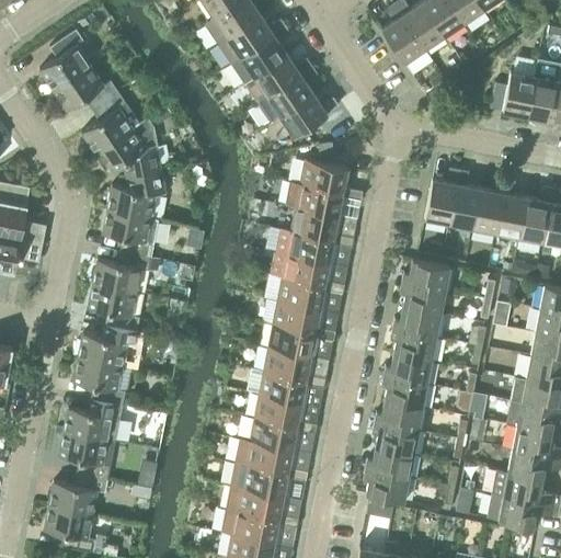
[(201,0),(214,18),(239,0),(201,0)]
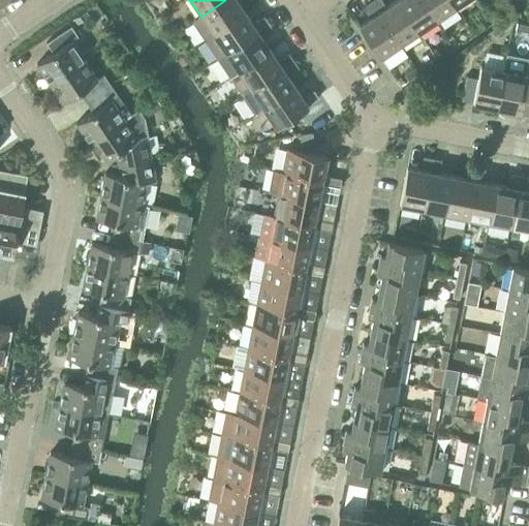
[(206,41),(246,14),(239,4),(243,0),(225,0),(201,17),(192,23),(206,41)]
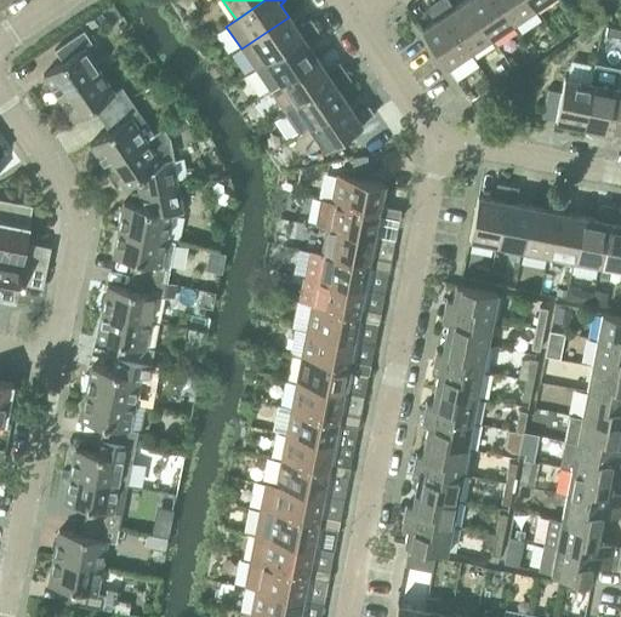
[(491,40),(467,4),(454,12),(445,0),(443,0),(436,5),(469,55),(491,40)]
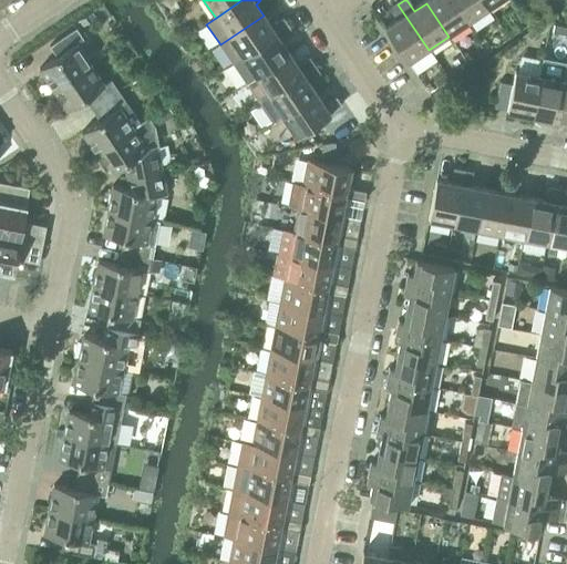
[(468,23),(453,0),(430,0),(426,3),(449,37),(468,23)]
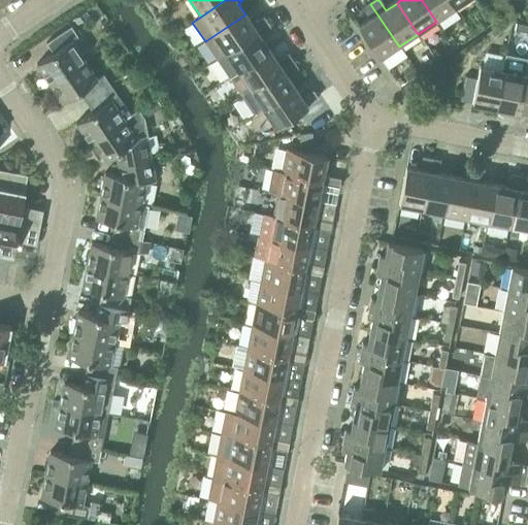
[(455,9),(449,0),(422,0),(436,22),(455,9)]
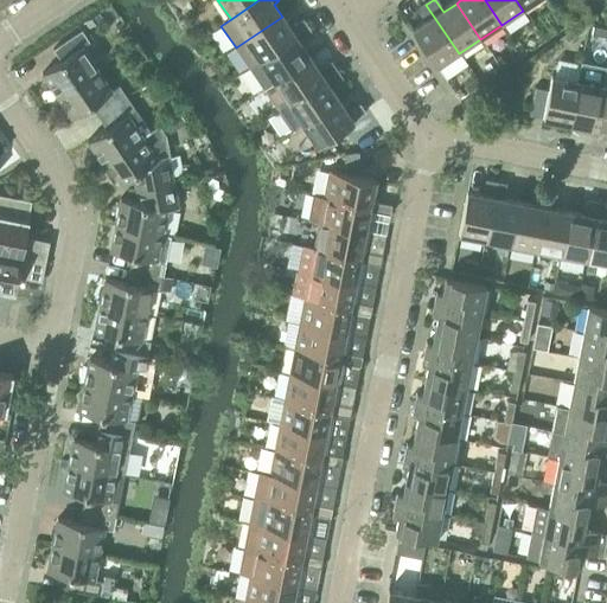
[(538,0),(516,0),(523,11),(538,0)]
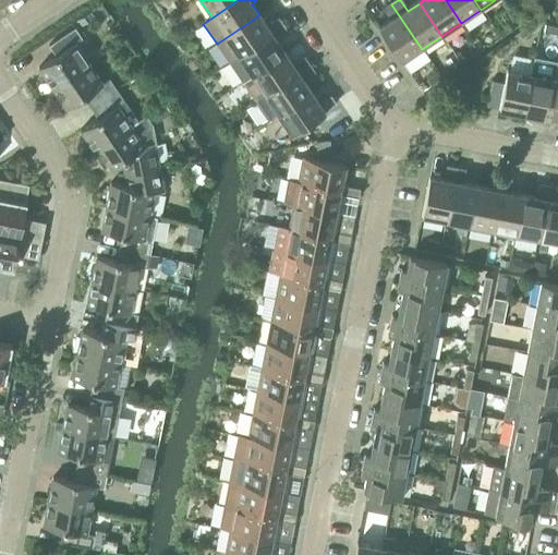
[(422,49),(391,4),(384,10),(391,22),(379,29),(401,63),(422,49)]
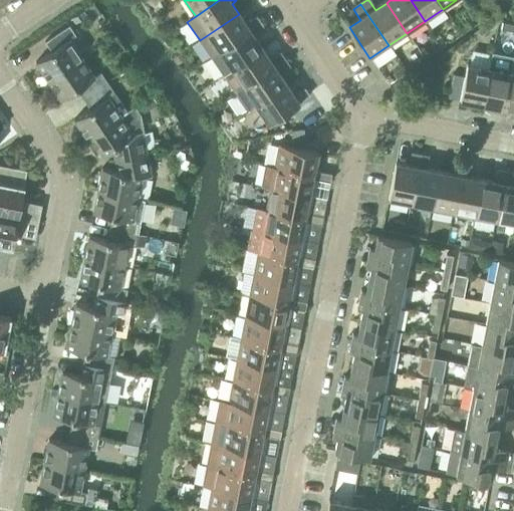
[(72,21),(74,25),(86,17),(83,13),(72,21)]
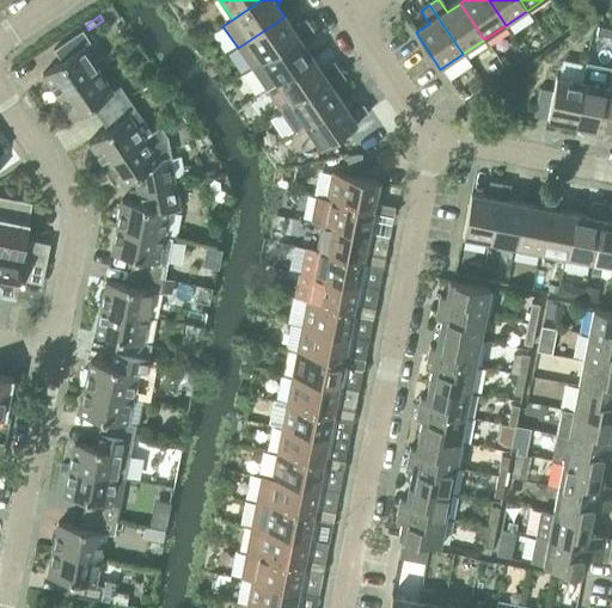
[(252,69),(311,30),(306,22),(293,30),(285,17),(238,48),(252,69)]
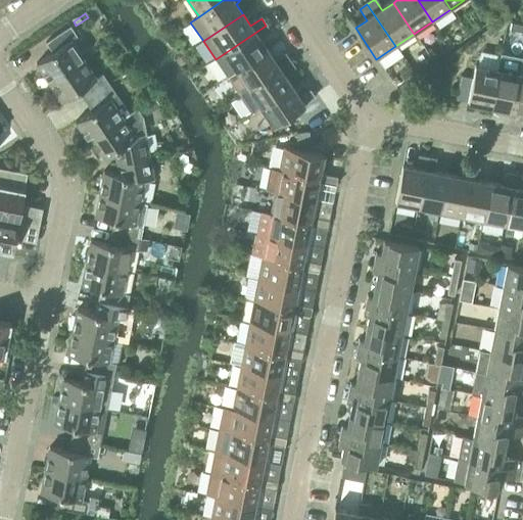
[(501,22),(485,33),(489,39),(505,29),(501,22)]
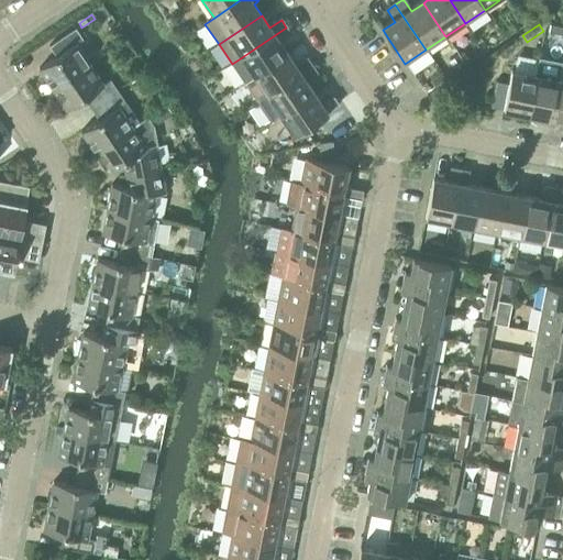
[(562,36),(562,29),(551,26),(549,34),(562,36)]
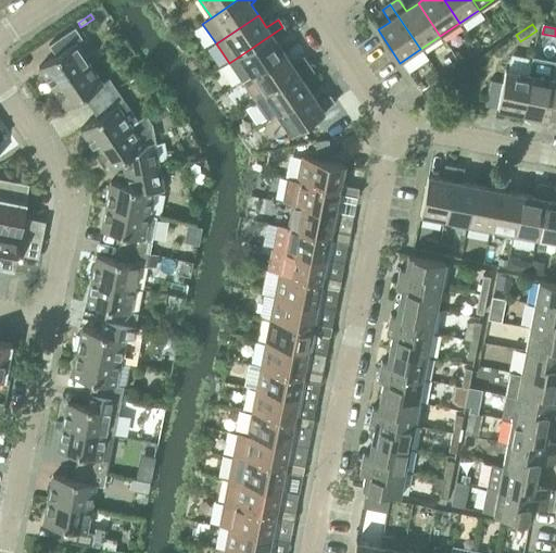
[(55,59),(39,70),(52,90),(88,66),(76,47),(83,41),(71,27),(48,44),(55,59)]
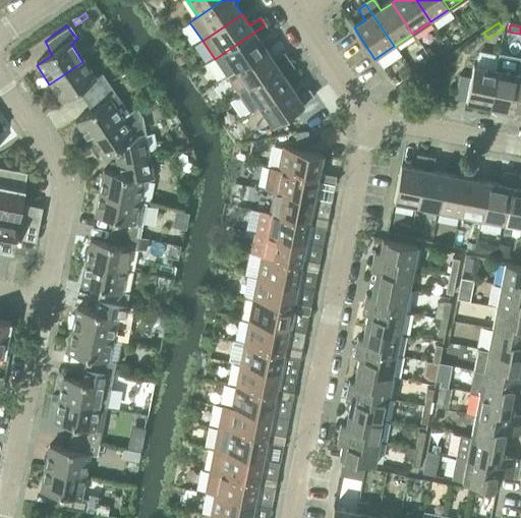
[(235,72),(267,51),(259,41),(271,34),(265,25),(215,59),(227,78),(235,72)]
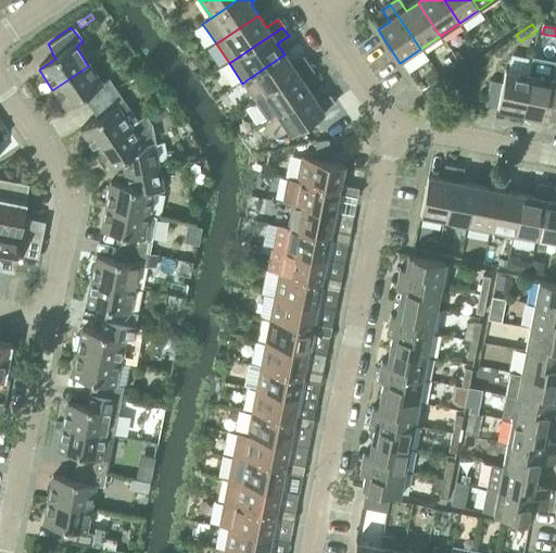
[(251,77),(242,84),(255,103),(264,97),(310,66),(304,59),(292,66),(285,54),(251,77)]
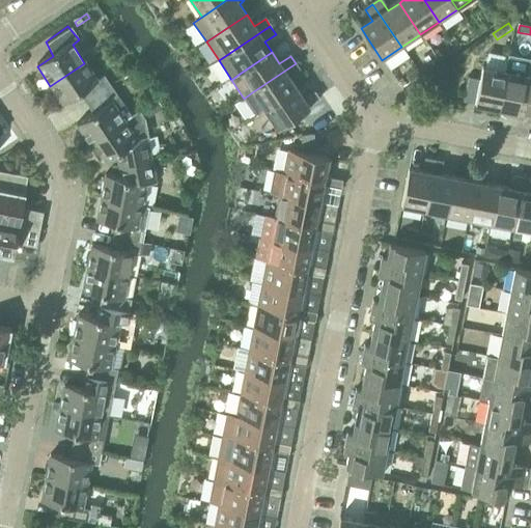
[(191,63),(187,57),(178,62),(183,68),(191,63)]
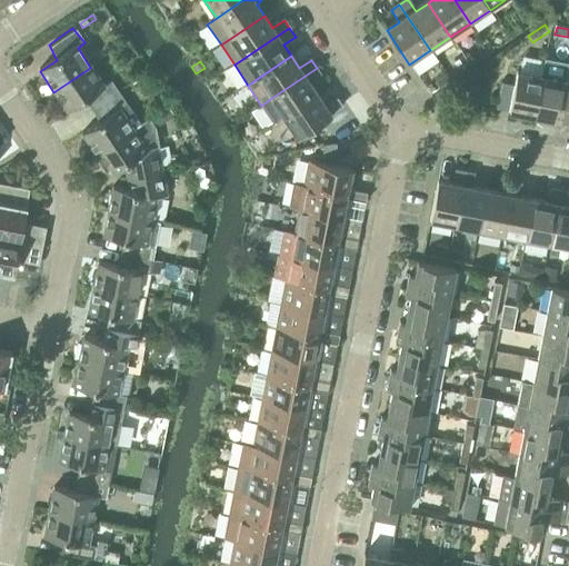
[(542,78),(533,118),(557,123),(566,82),(568,67),(546,62),(542,78)]
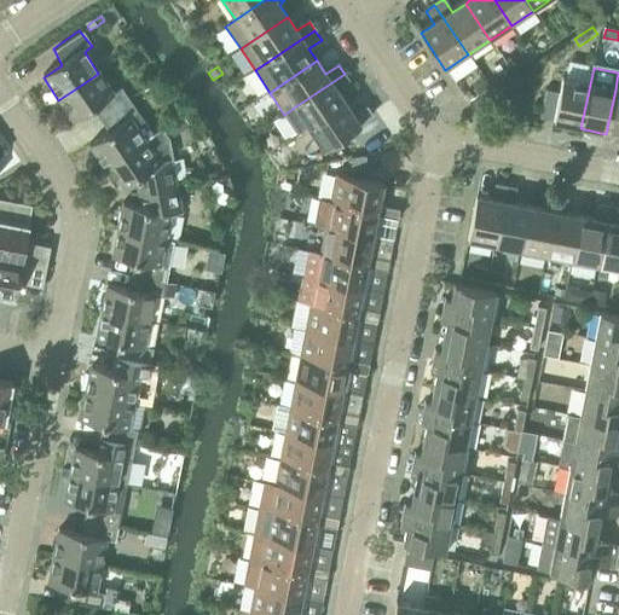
[(102,122),(131,103),(121,90),(114,96),(98,74),(58,100),(74,123),(93,110),(102,122)]
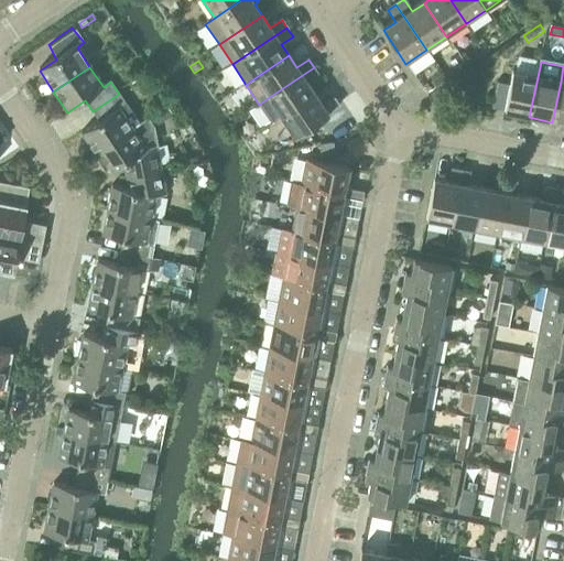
[(281,118),(281,117),(315,95),(307,84),(320,76),(314,67),(268,98),(259,105),(272,125),(281,118)]
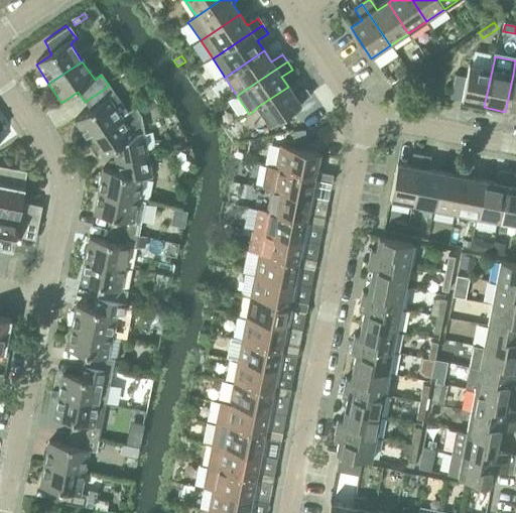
[(484,107),(492,71),(470,67),(462,103),(484,107)]
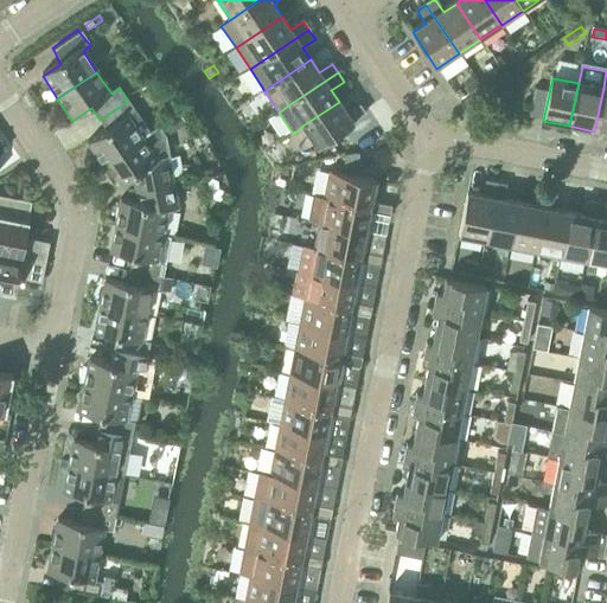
[(606,133),(606,89),(604,88),(594,132),(606,133)]
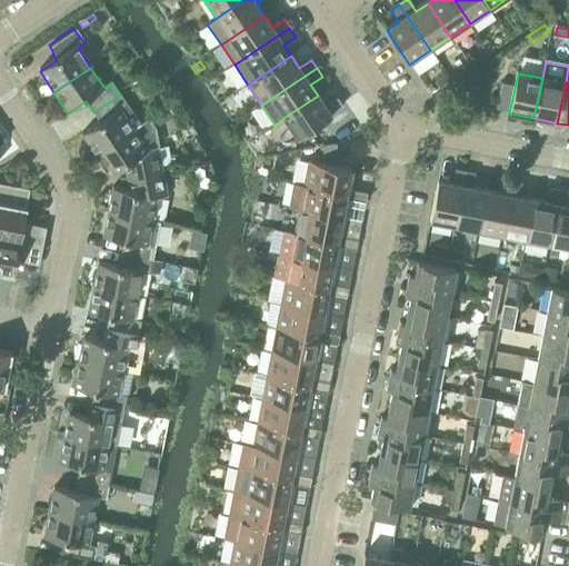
[(97,156),(133,130),(120,111),(127,106),(120,95),(93,112),(100,123),(82,135),(97,156)]
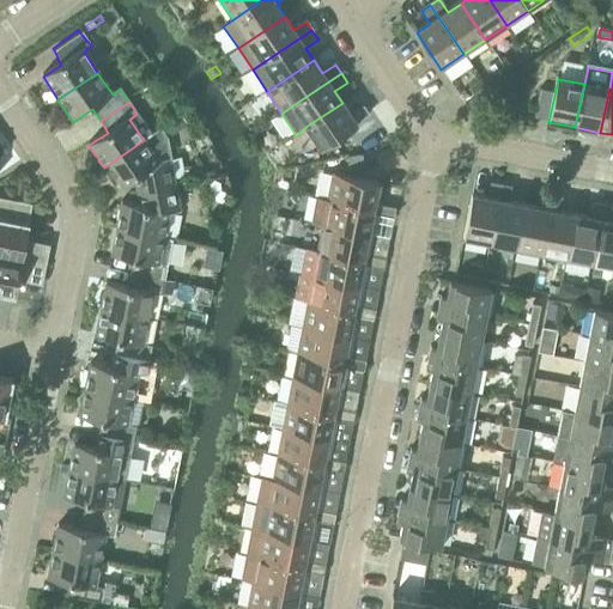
[(305,127),(305,128),(321,151),(358,126),(357,125),(370,116),(364,108),(351,116),(343,103),(305,127)]
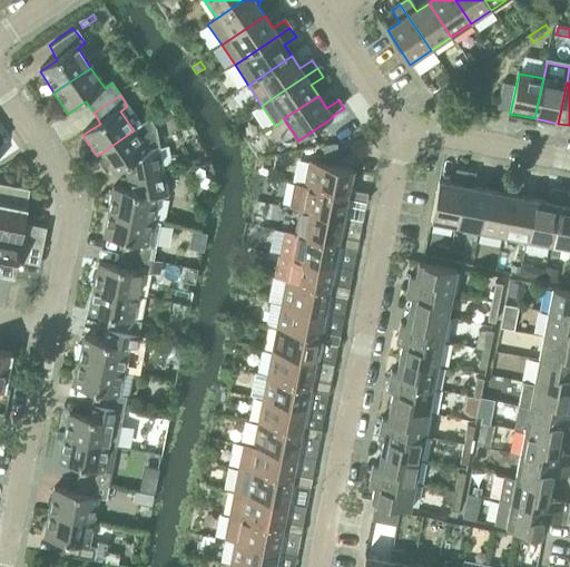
[(134,130),(97,156),(110,177),(126,167),(134,179),(163,174),(157,150),(160,150),(156,129),(149,120),(134,130)]
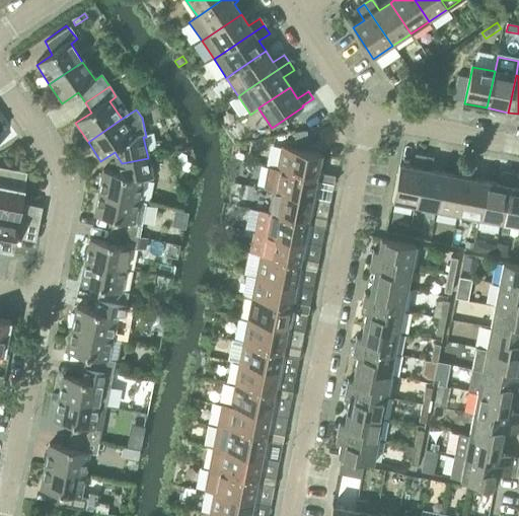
[(307,132),(293,135),(296,147),(309,144),(307,132)]
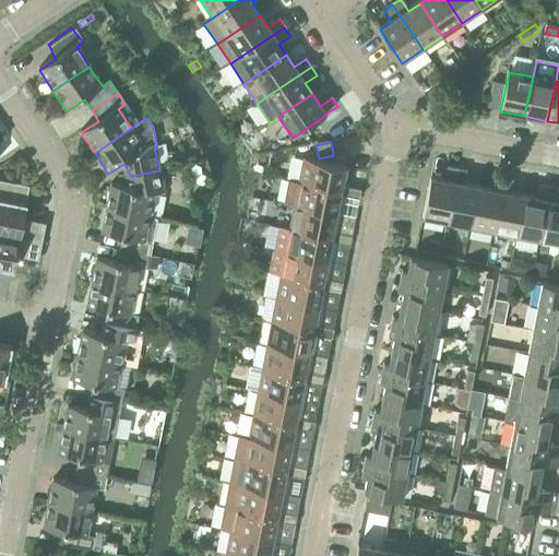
[(304,160),(299,184),(342,192),(342,188),(346,168),(304,160)]
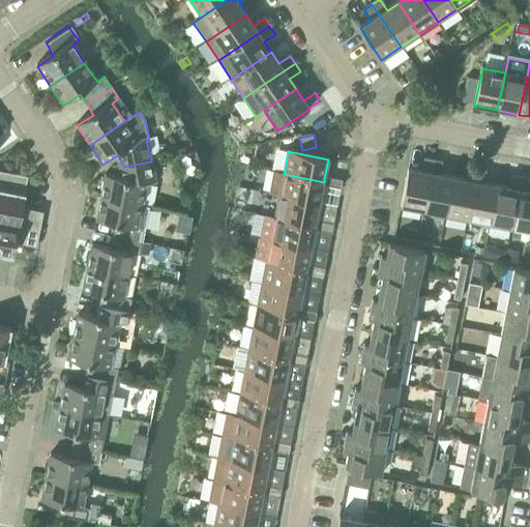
[(423,211),(433,162),(424,159),(422,172),(408,170),(401,207),(423,211)]
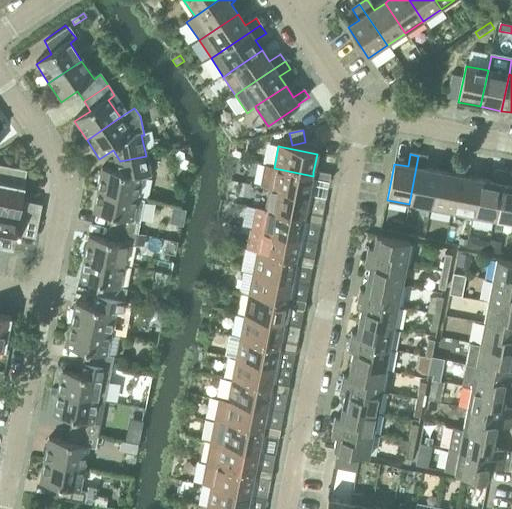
[(146,156),(120,161),(117,173),(102,170),(97,192),(137,200),(141,179),(150,177),(146,156)]
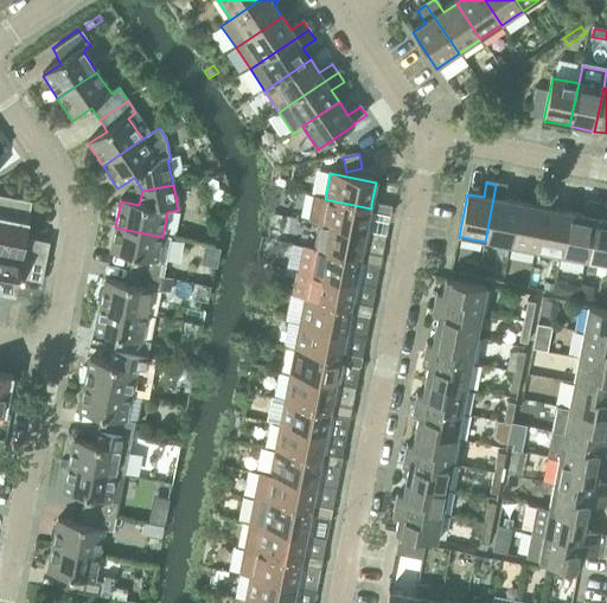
[(510,247),(518,204),(504,201),(508,186),(496,185),(485,242),(510,247)]
